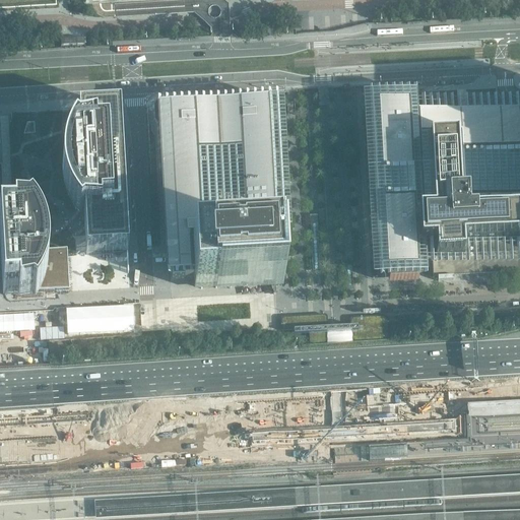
[(0,0),(0,8),(57,5),(56,0),(0,0)]
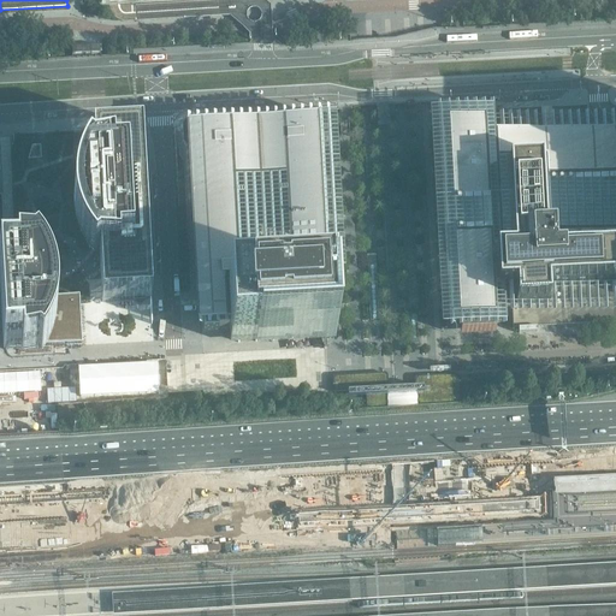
[(84,47),(71,48),(72,58),(100,57),(99,47),(84,47)]
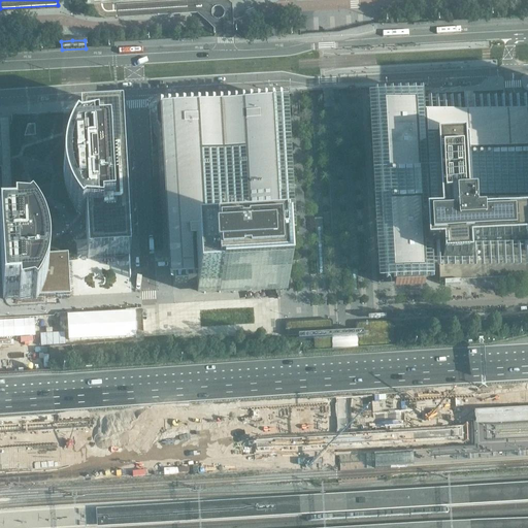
[(334,90),(323,91),(324,107),(335,106),(334,90)]
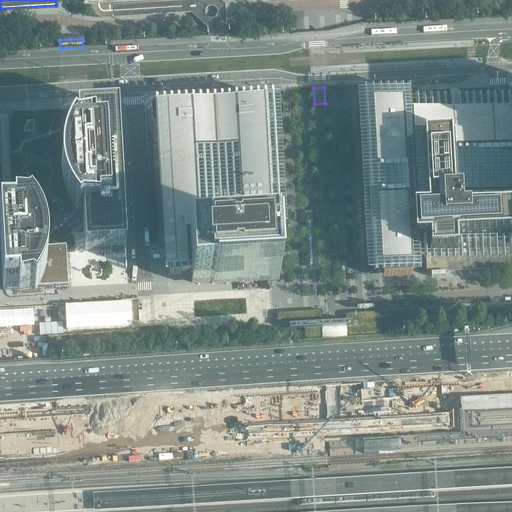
[(511,108),(443,112),(442,94),(423,95),(424,115),(403,117),(401,90),(372,92),(372,103),(369,103),(374,190),(373,190),(372,191),(371,192),(371,193),(371,194),(372,195),(372,196),(373,196),(374,197),(378,269),(381,269),(382,280),(411,278),(410,257),(425,256),(426,273),(511,268),(511,247),(511,237),(511,236),(511,108)]
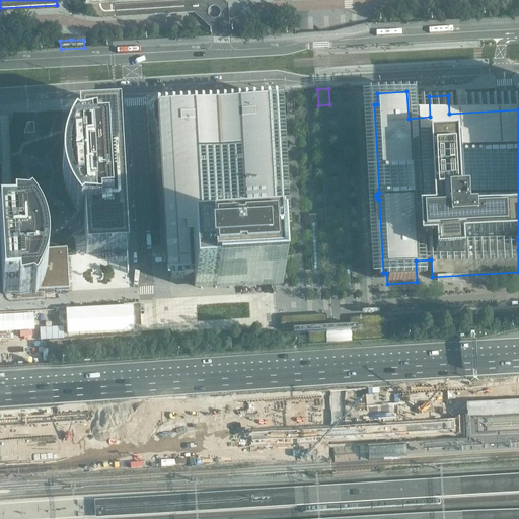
[(275,196),(269,97),(238,99),(238,107),(235,107),(235,106),(234,105),(233,104),(232,104),(231,104),(231,105),(230,105),(230,106),(229,106),(229,107),(194,109),(193,102),(157,104),(168,282),(183,281),(183,280),(193,280),(193,291),(216,290),(216,291),(284,287),(282,245),(280,245),(280,238),(274,238),(273,224),(274,224),(275,223),(276,223),(276,222),(276,221),(277,221),(277,220),(277,219),(276,219),(276,218),(275,217),(274,217),(274,216),(273,216),(272,196),(275,196)]
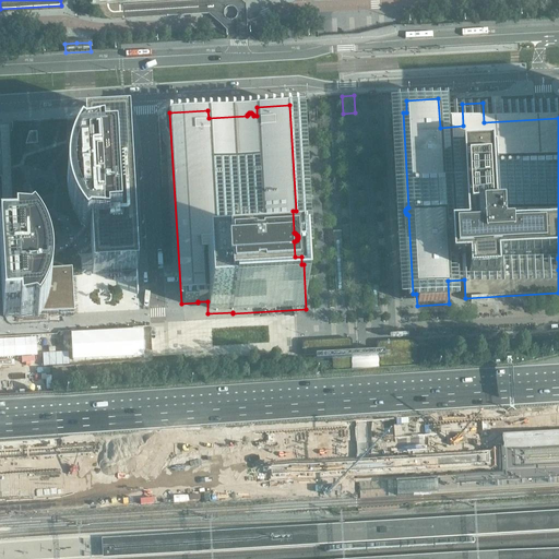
[(67,176),(67,181),(67,188),(68,193),(69,200),(71,206),(72,212),(75,217),(79,223),(82,228),(85,234),(88,230),(91,230),(92,254),(92,259),(92,261),(92,265),(93,274),(122,273),(122,274),(123,275),(125,276),(126,276),(127,277),(128,276),(129,276),(130,275),(131,274),(131,273),(137,272),(135,249),(135,238),(134,229),(129,117),(84,119),(85,141),(84,141),(81,139),(78,143),(74,149),(72,154),(70,159),(69,165),(68,170),(67,176)]
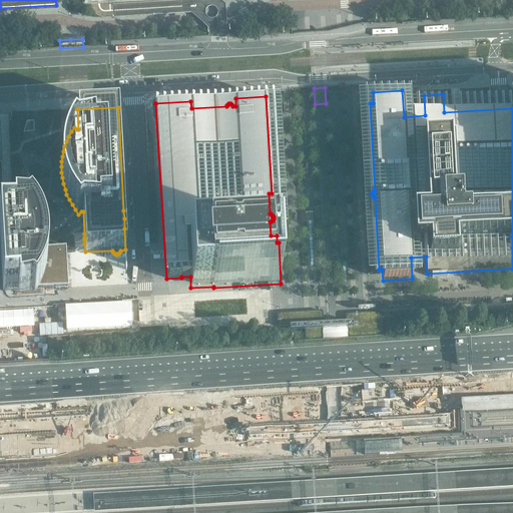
[(45,252),(45,247),(57,247),(55,242),(54,237),(54,235),(54,233),(53,231),(53,229),(53,227),(53,225),(53,224),(54,222),(54,220),(54,218),(37,219),(37,214),(30,209),(26,210),(14,210),(14,217),(11,217),(11,216),(0,216),(0,235),(3,292),(18,291),(18,296),(31,294),(34,296),(38,290),(53,289),(48,258),(45,258),(45,255),(45,252)]
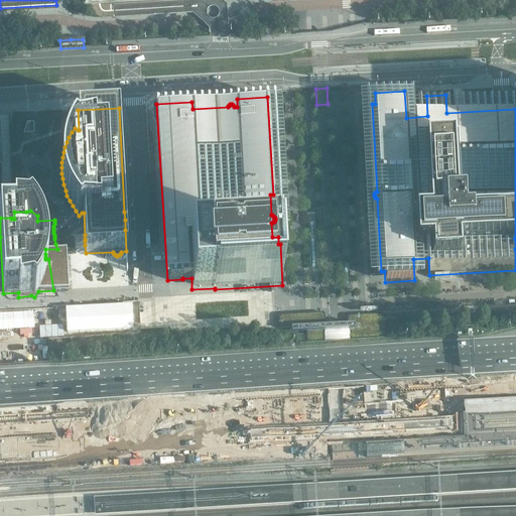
[(355,218),(301,221),(304,294),(358,291),(355,218)]
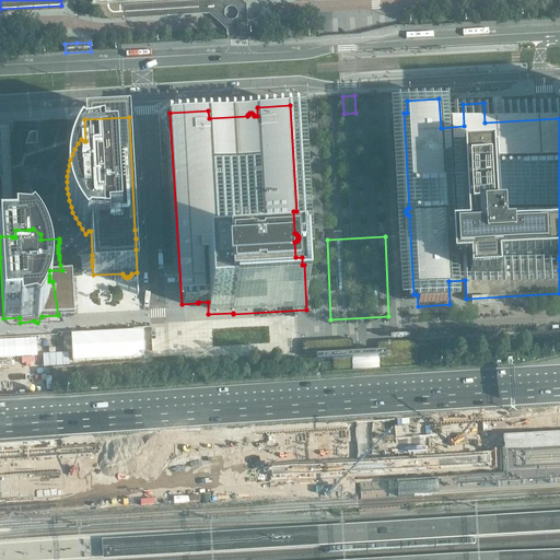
[(405,354),(404,341),(392,342),(392,356),(405,354)]
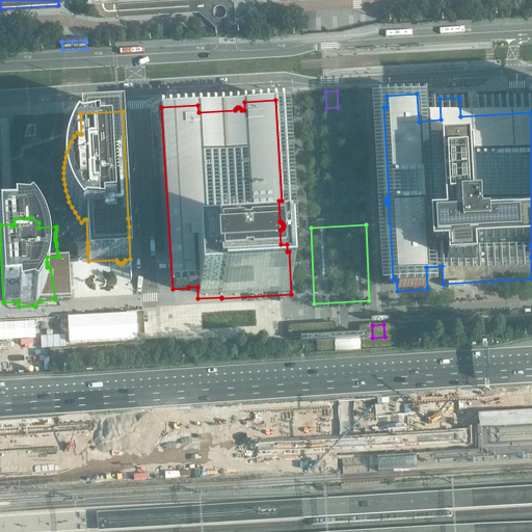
[(372,338),(372,325),(361,325),(360,326),(358,326),(358,327),(357,328),(358,338),(372,338)]
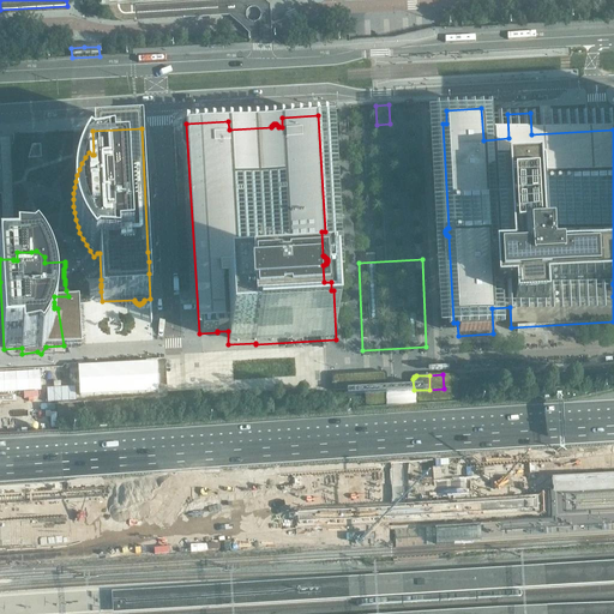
[(481,501),(480,480),(393,485),(395,506),(481,501)]
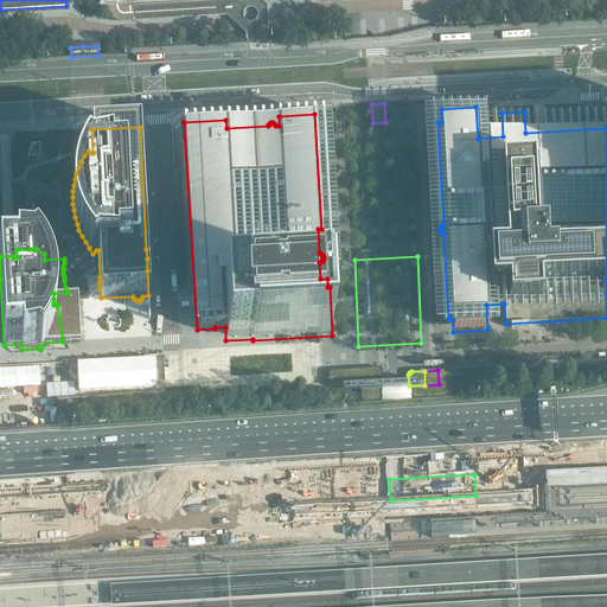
[(0,498),(0,521),(274,505),(273,481),(36,494),(0,498)]
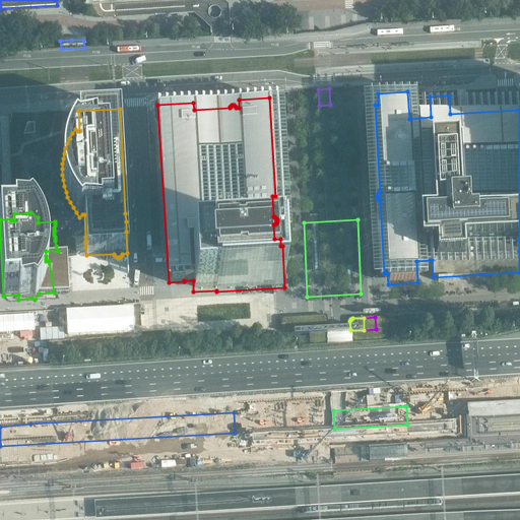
[(19,501),(0,502),(0,519),(92,519),(136,518),(135,495),(19,501)]
